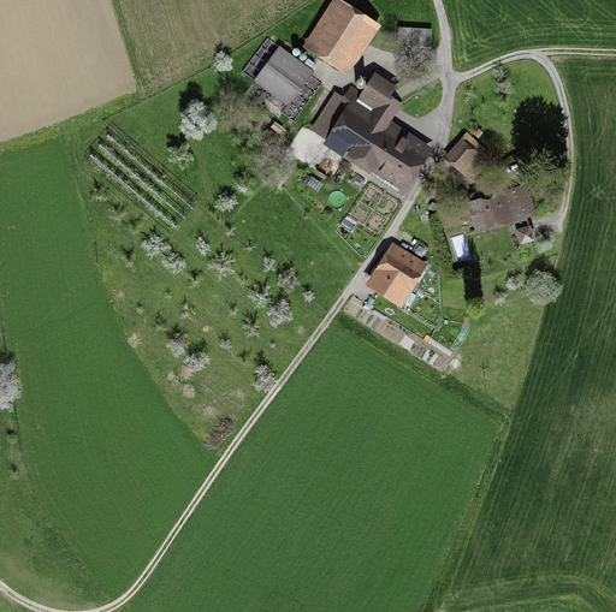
[(331,0),(306,42),(343,65),(371,21),(335,0),(331,0)]
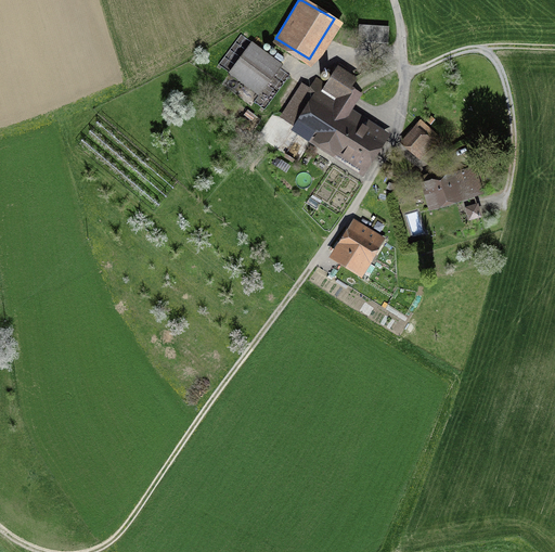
[(388,24),(360,23),(359,38),(387,39),(388,24)]
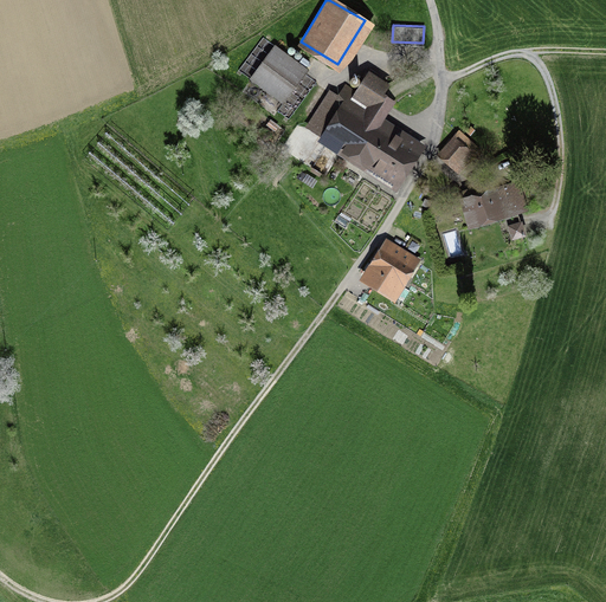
[(265,53),(275,41),(265,34),(240,65),(251,73),(265,53)]
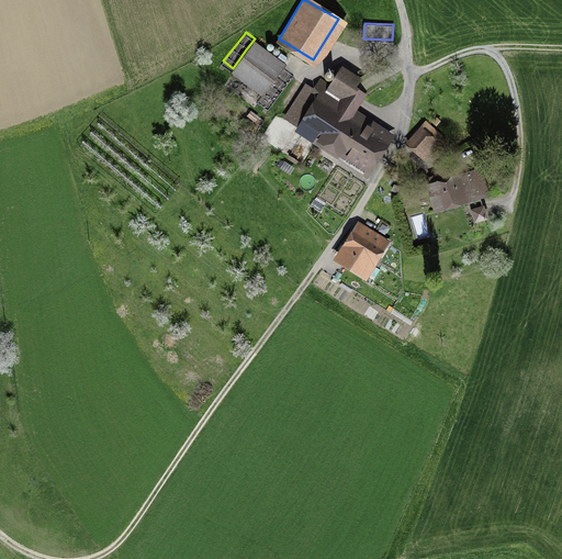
[(285,65),(255,42),(228,75),(260,99),(285,65)]
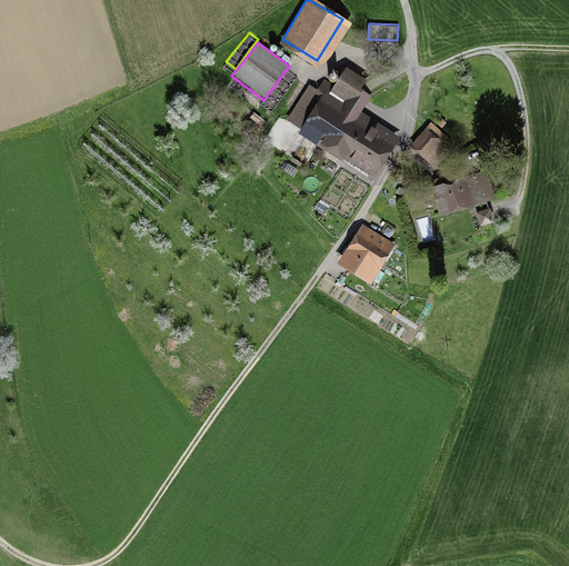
[(310,86),(290,117),(371,168),(392,137),(357,113),(370,92),(358,86),(362,78),(346,67),(335,85),(325,78),(317,89),(310,86)]
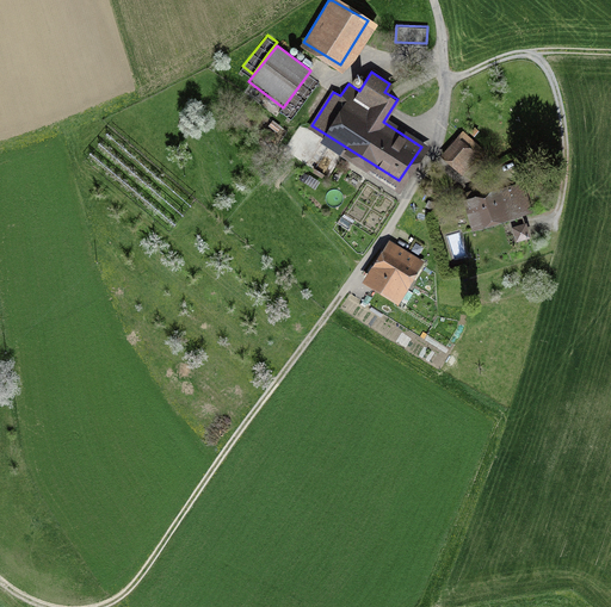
[(464,131),(440,156),(463,177),(487,152),(464,131)]
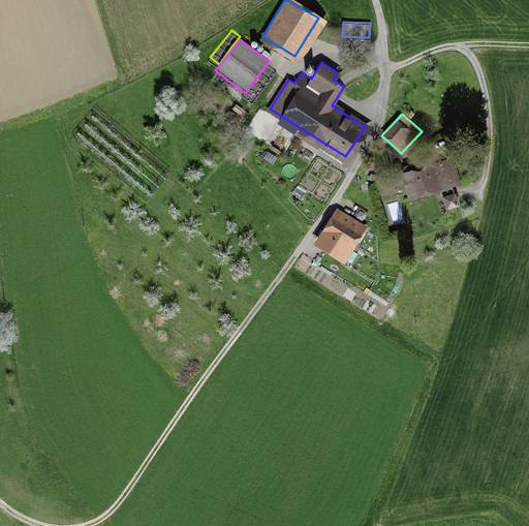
[(455,158),(400,173),(407,198),(462,184),(455,158)]
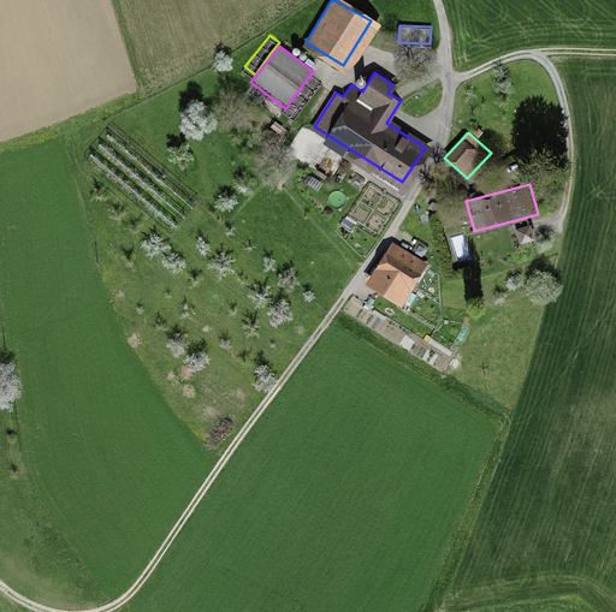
[(426,263),(391,243),(365,287),(400,308),(426,263)]
